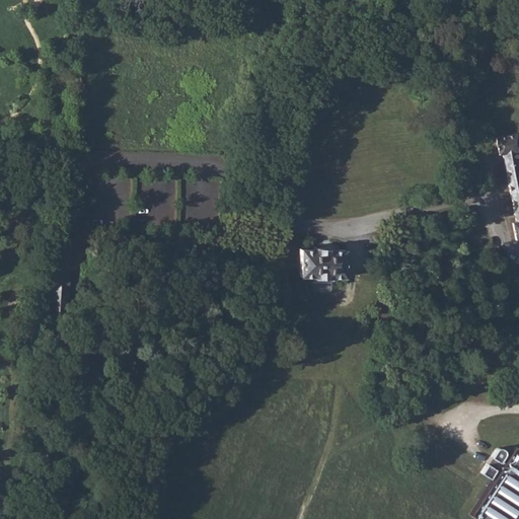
[(518,147),(516,133),(495,137),(499,154),(503,153),(516,221),(512,222),(516,238),(518,237),(518,165),(516,151),(518,150),(518,147)]
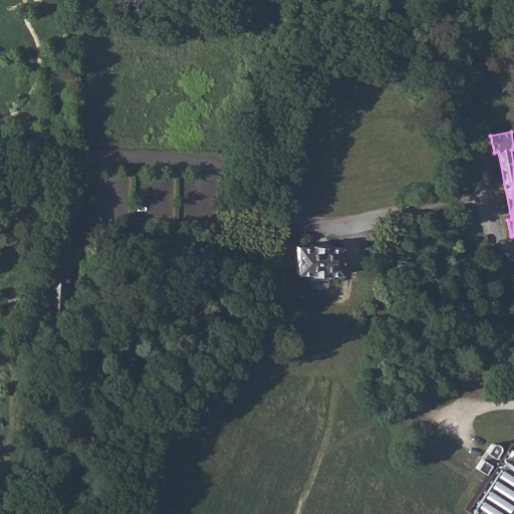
[(69,243),(69,245),(75,245),(76,235),(74,235),(68,234),(67,243),(69,243)]
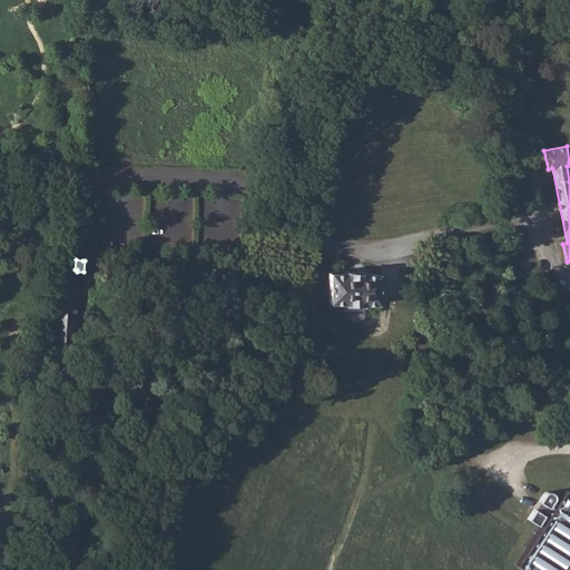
[(517,263),(516,265),(516,268),(517,271),(520,272),(521,272),(524,271),(526,268),(526,266),(524,263),(522,261),(519,262),(517,263)]
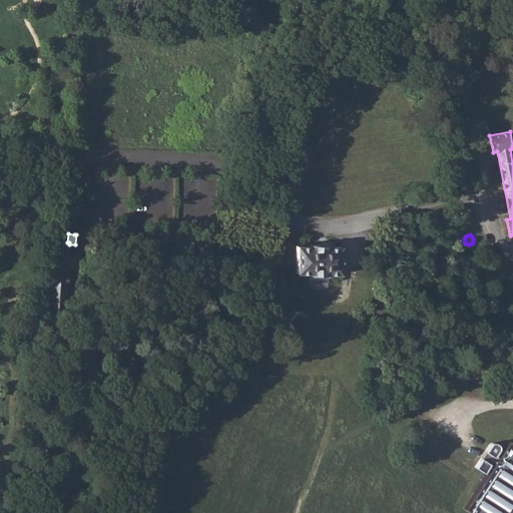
[(64,306),(69,244),(69,242),(67,242),(52,242),(48,304),(48,305),(64,306)]
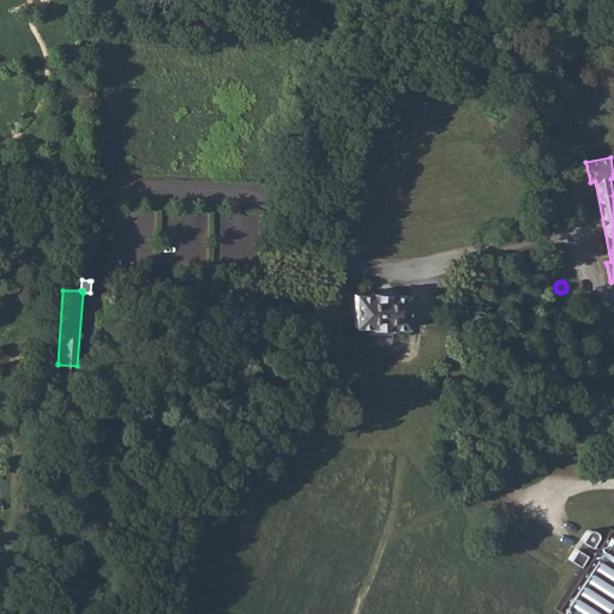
[(353,326),(367,326),(369,326),(369,327),(389,329),(390,326),(391,326),(405,327),(407,295),(390,294),(390,293),(371,292),(369,294),(354,294),(353,326)]
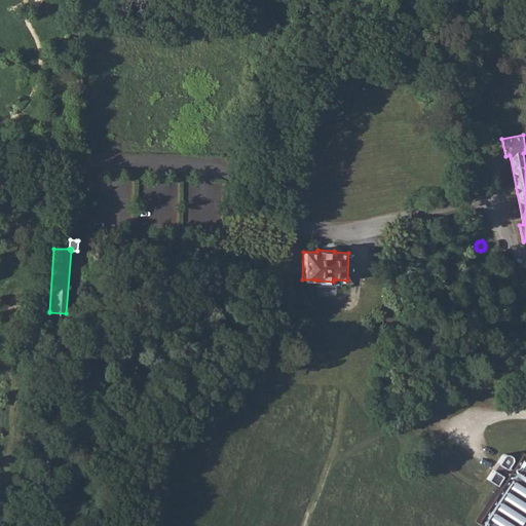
[(501,479),(475,522),(482,525),(525,525),(525,454),(520,451),(510,466),(508,465),(511,459),(512,457),(511,454),(510,453),(508,452),(504,452),(502,453),(501,455),(486,479),(494,485),(499,478),(501,479)]
